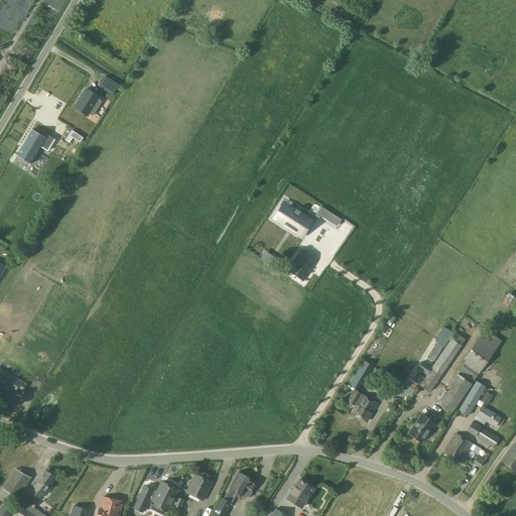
[(118,85),(105,77),(99,86),(112,95),(118,85)]
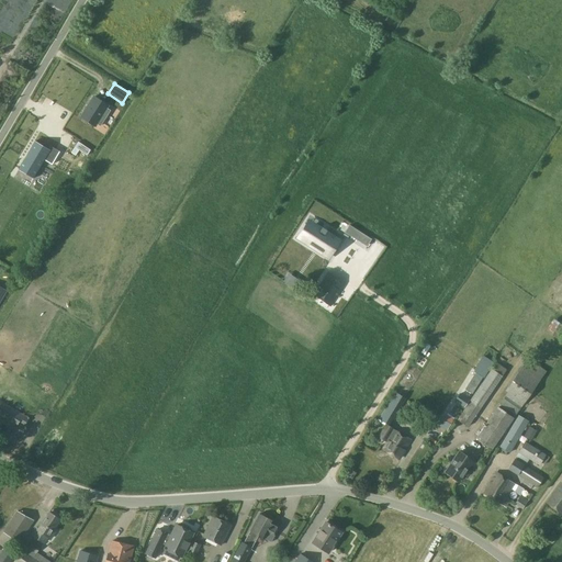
[(110,105),(96,97),(83,114),(97,123),(99,120),(101,122),(110,109),(108,108),(110,105)]
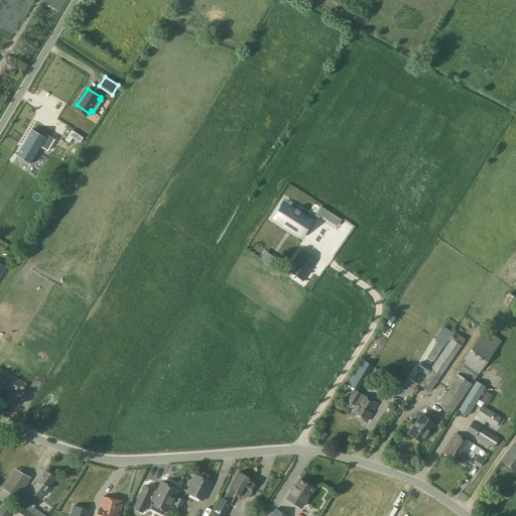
[(43,137),(32,130),(16,155),(30,164),(40,147),(47,151),(54,139),(45,134),(43,137)]
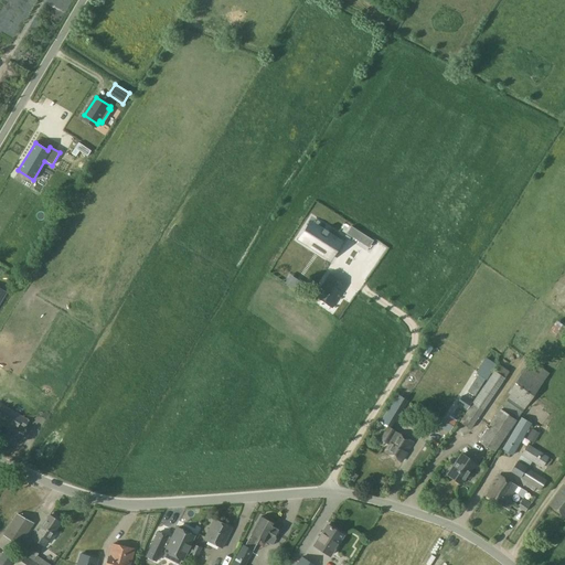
[(78,142),(72,153),(76,156),(80,150),(87,156),(91,150),(78,142)]
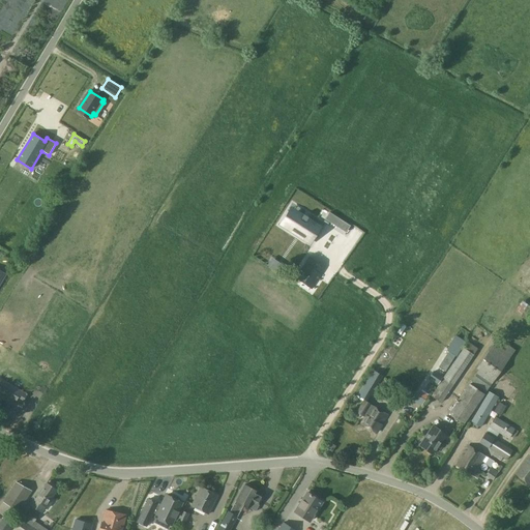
[(291,206),(278,225),(311,245),(322,227),(322,226),(308,217),(303,214),(291,206)]
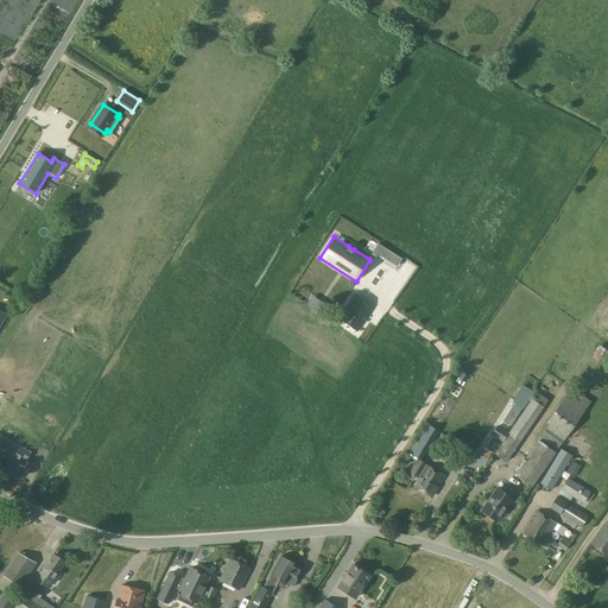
[(378,244),(373,252),(397,267),(401,259),(378,244)]
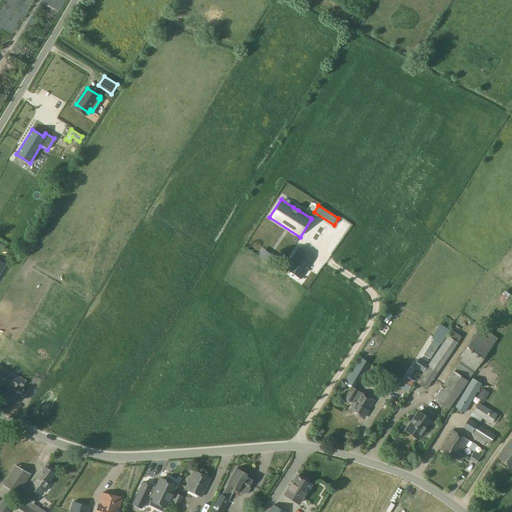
[(301,279),(315,258),(299,248),(285,268),(301,279)]
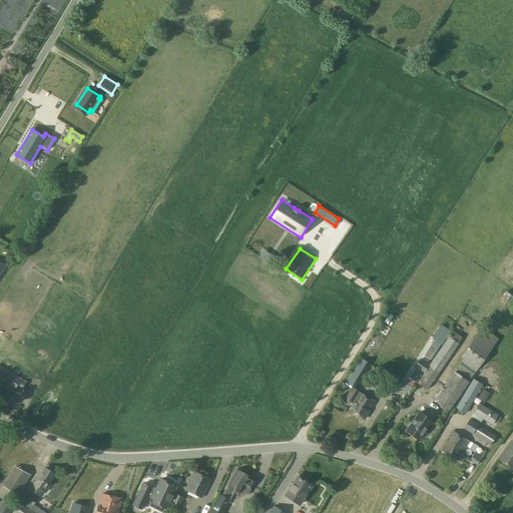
[(512,296),(505,292),(498,302),(508,309),(512,301),(512,296)]
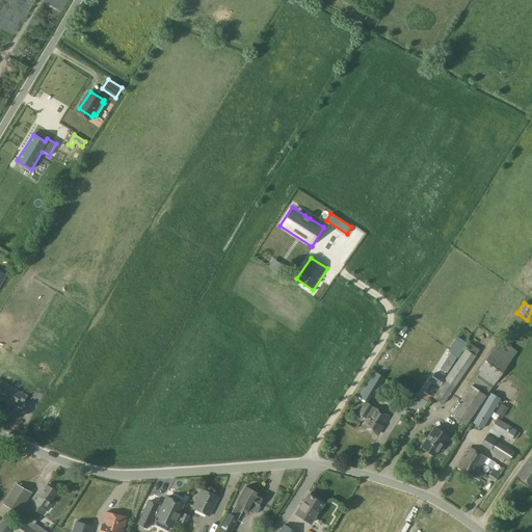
[(456,338),(449,350),(449,353),(457,358),(467,344),(456,338)]
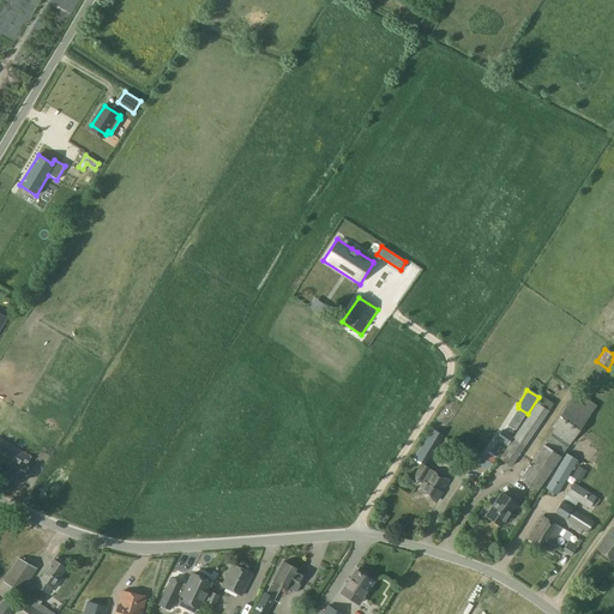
[(554,429),(519,480),(536,493),(596,407),(576,392),(552,428),(554,429)]
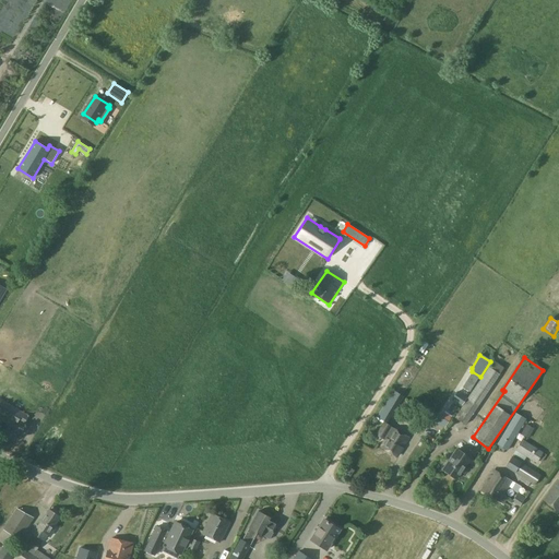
[(494,363),(455,418),(464,425),(503,368),(494,363)]
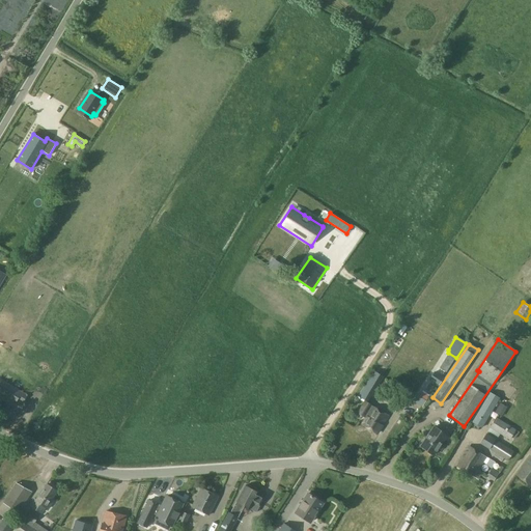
[(449,354),(441,368),(446,371),(455,358),(449,354)]
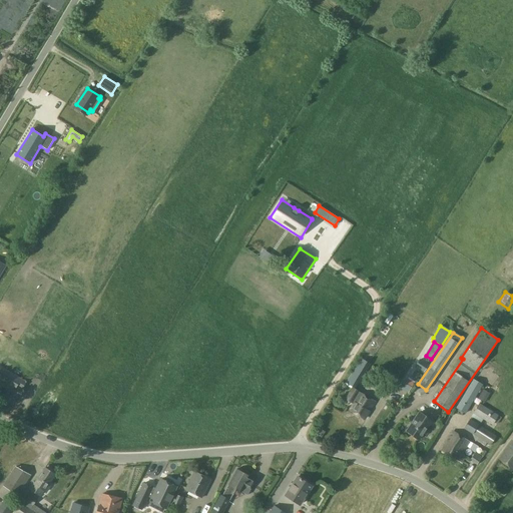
[(357,383),(369,363),(361,358),(346,383),(353,388),(357,382),(357,383)]
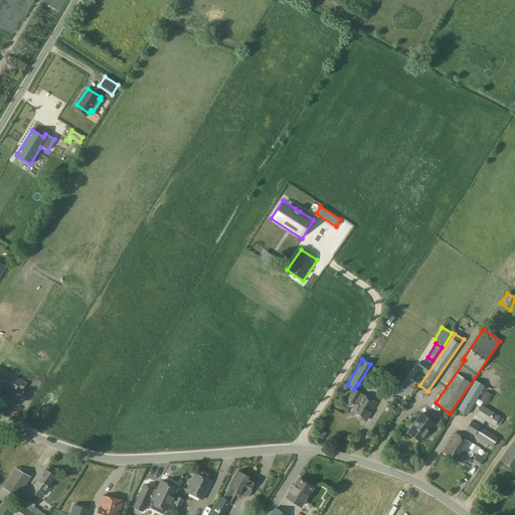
[(422,361),(417,368),(424,372),(430,366),(422,361)]
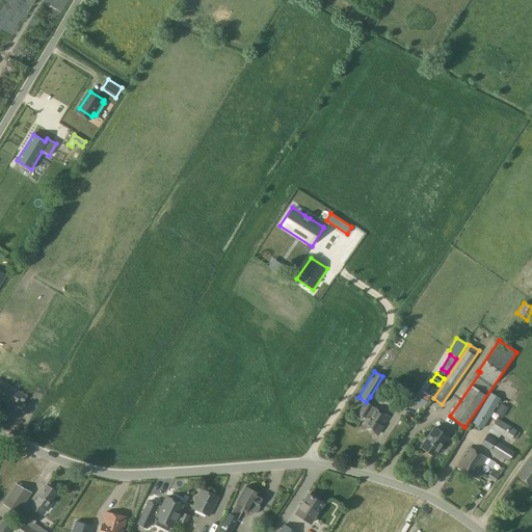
[(0,387),(0,393),(5,397),(8,394),(17,399),(19,397),(24,400),(26,397),(3,382),(0,387)]
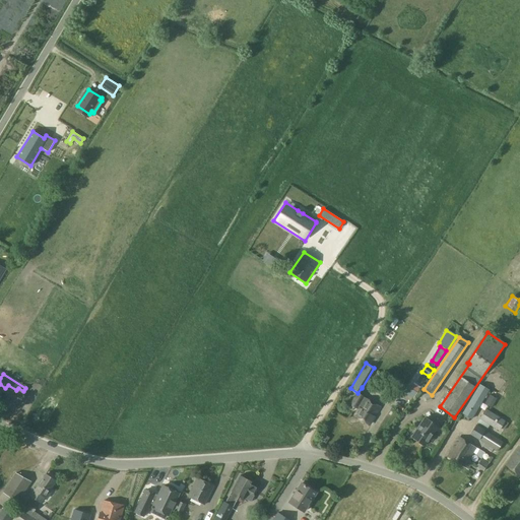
[(412,384),(406,394),(413,399),(420,389),(412,384)]
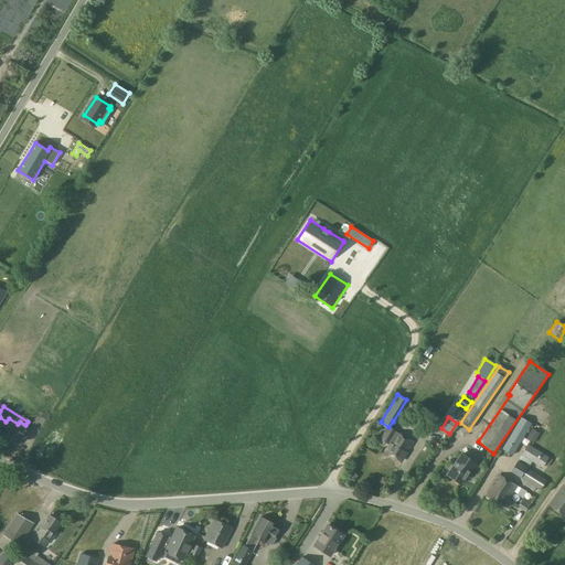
[(512,455),(531,424),(521,418),(502,449),(512,455)]
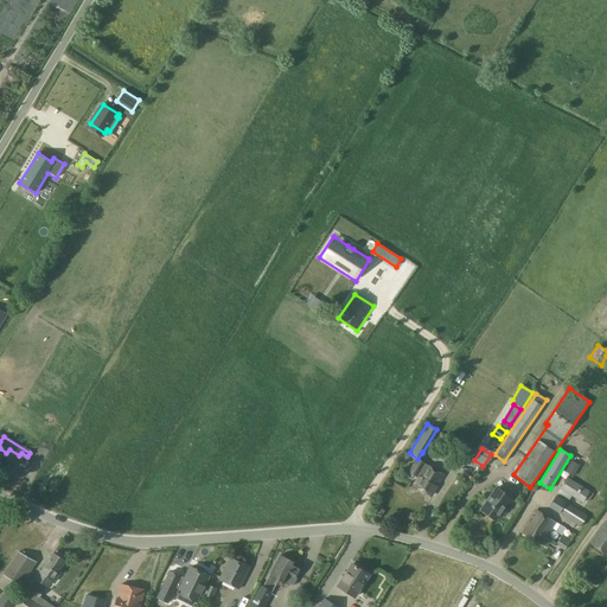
[(440,481),(443,475),(416,460),(410,472),(419,477),(414,485),(417,487),(432,496),(436,487),(434,486),(438,479),(440,481)]
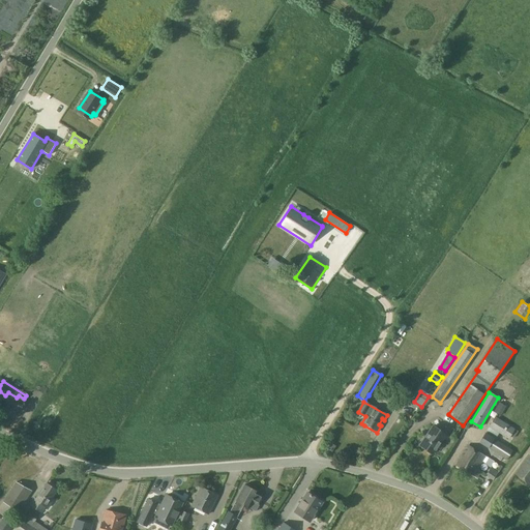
[(500,403),(495,409),(502,413),(506,407),(500,403)]
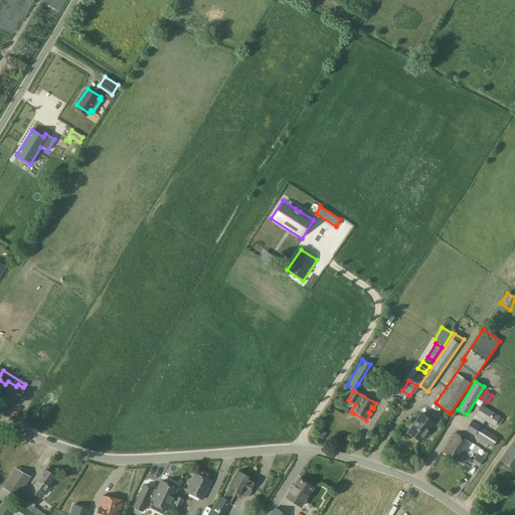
[(496,427),(501,418),(483,406),(478,415),(496,427)]
